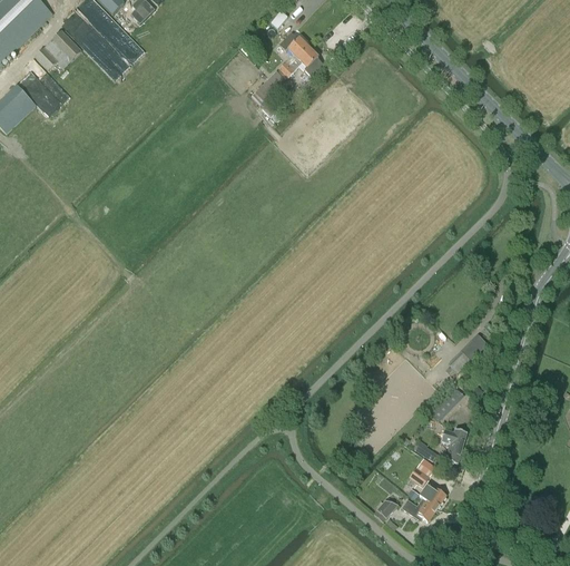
[(0,0),(0,64),(52,12),(39,0),(0,0)]
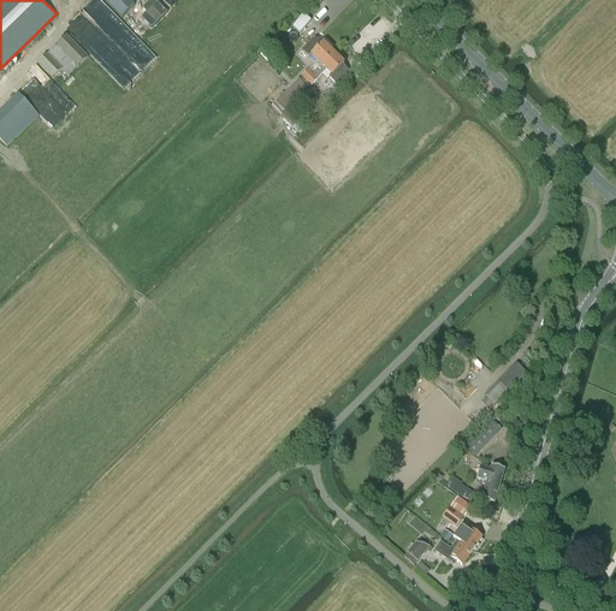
[(122,15),(134,3),(131,0),(107,0),(122,15)]
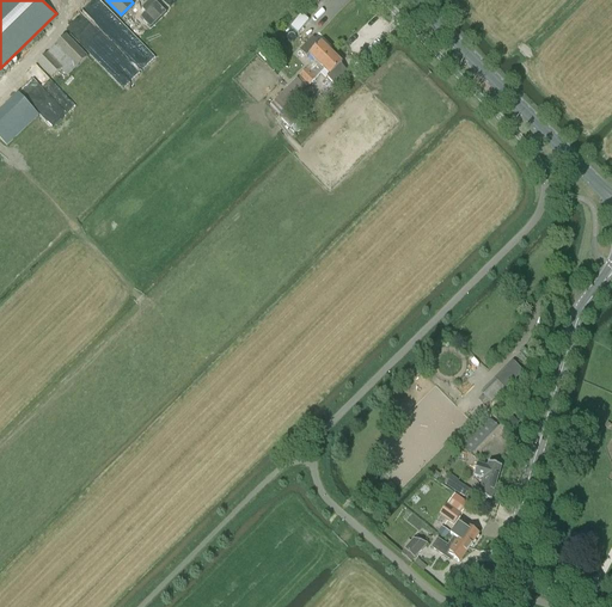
[(66,32),(38,60),(53,74),(61,66),(68,73),(89,54),(66,32)]
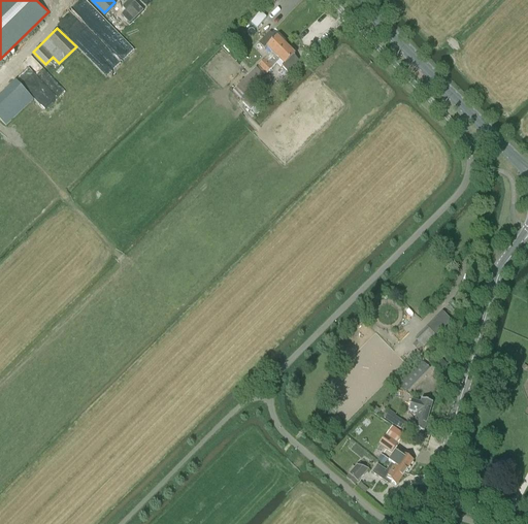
[(262,66),(286,42),(277,33),(275,34),(270,29),(258,39),(265,46),(266,45),(271,50),(258,62),(262,66)]
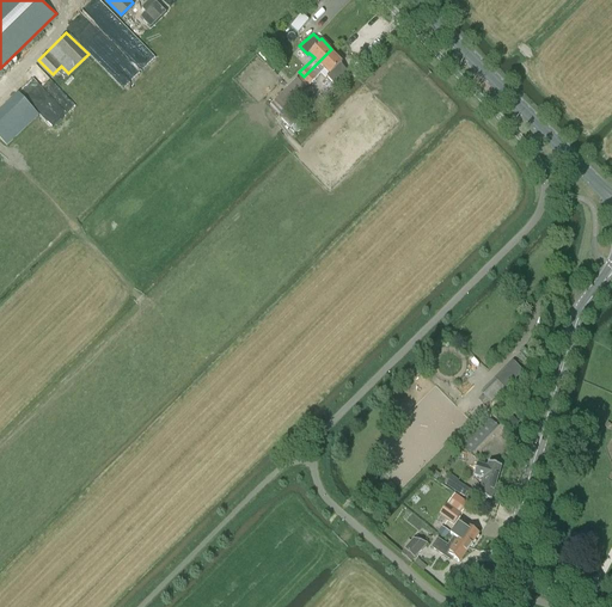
[(316,74),(324,67),(329,72),(328,74),(334,81),(348,68),(341,61),(342,60),(331,49),(304,77),(310,83),(317,75),(316,74)]
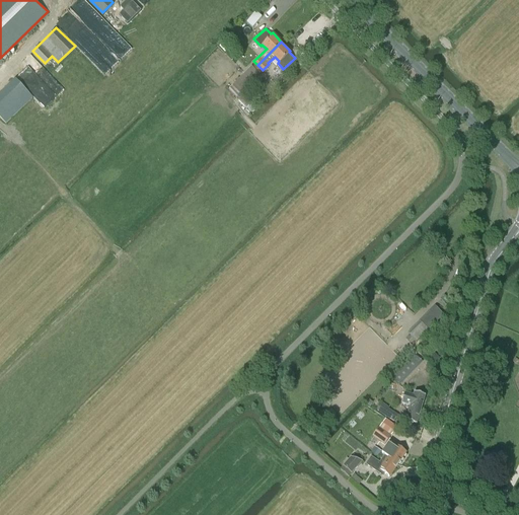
[(250,72),(255,77),(261,72),(255,67),(250,72)]
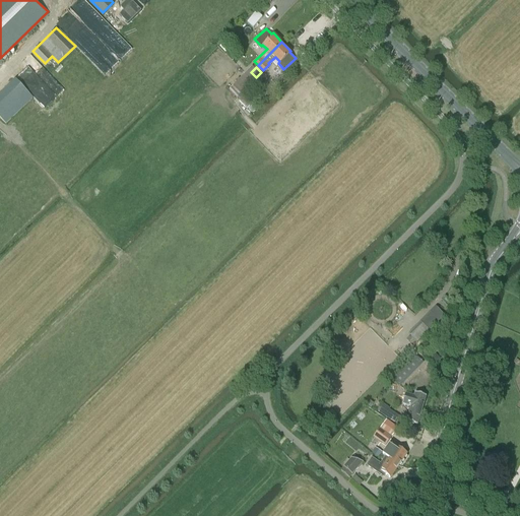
[(256,77),(251,72),(248,68),(230,86),(238,94),(256,77)]
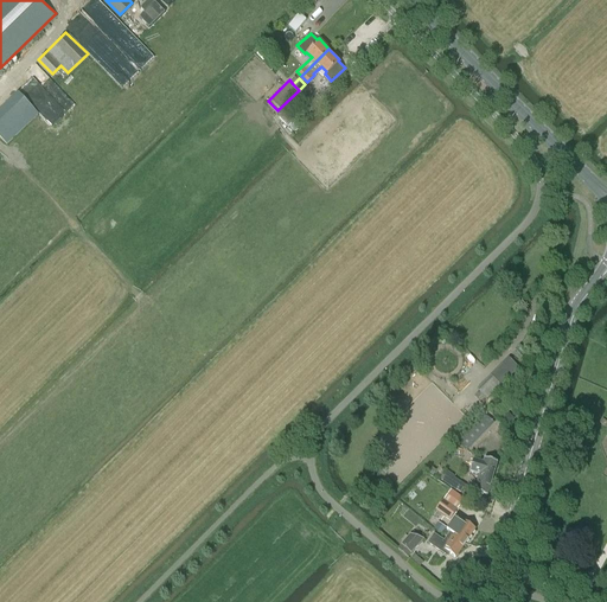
[(38,111),(18,90),(0,107),(0,133),(7,141),(38,111)]
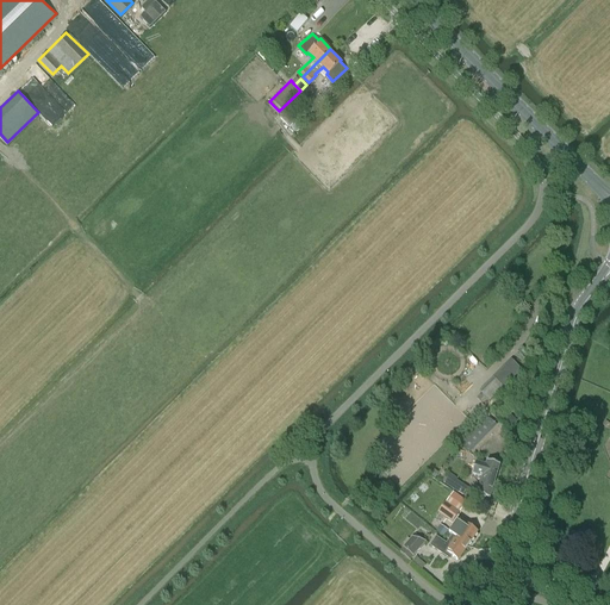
[(280,114),(290,125),(302,113),(291,104),(280,114)]
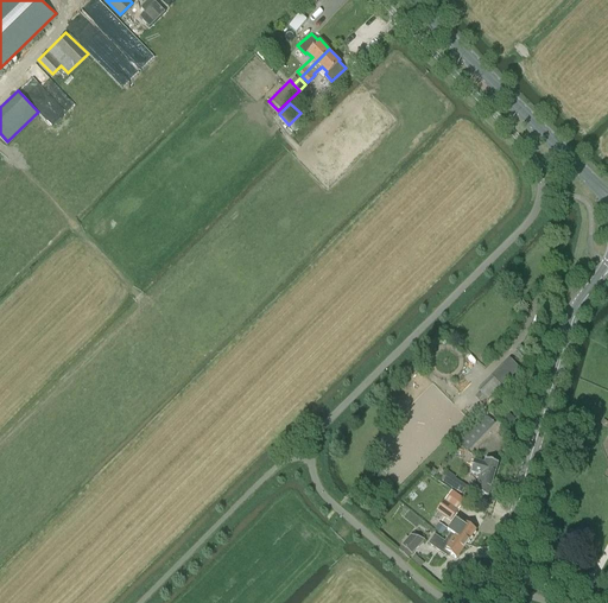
[(500,368),(507,375),(518,366),(511,357),(500,368)]
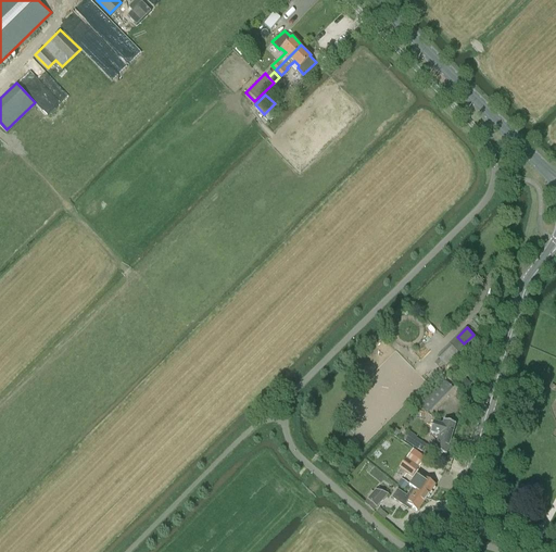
[(439,355),(445,362),(455,353),(449,346),(439,355)]
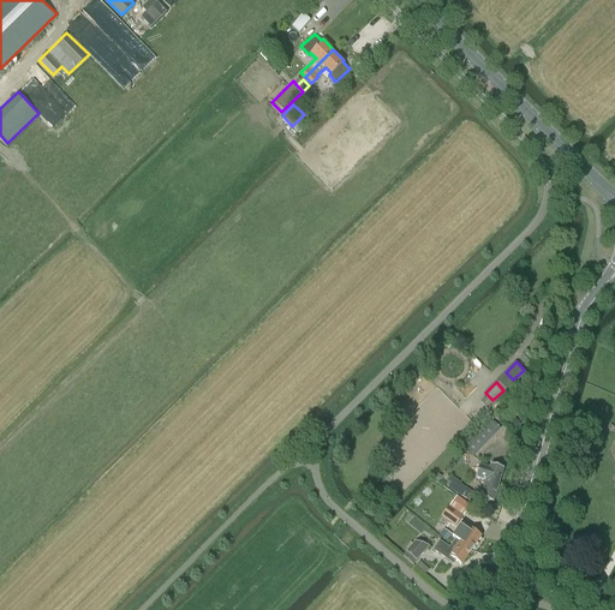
[(466,446),(471,450),(499,423),(493,418),(466,446)]
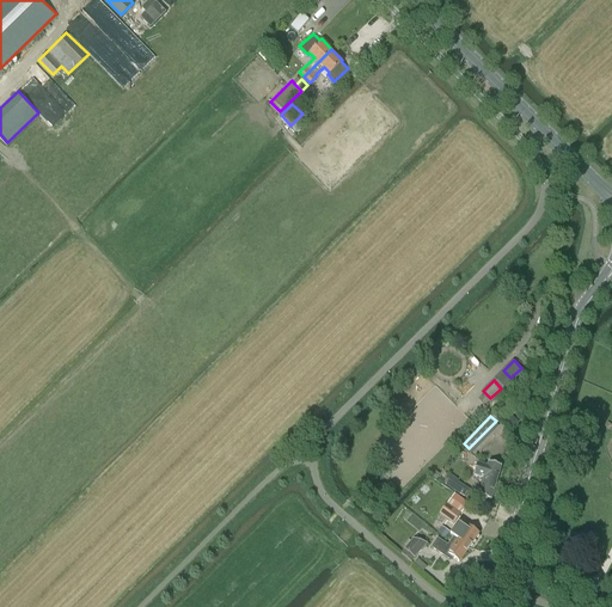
[(501,463),(488,459),(487,463),(477,460),(475,472),(483,474),(478,492),(491,496),(501,463)]
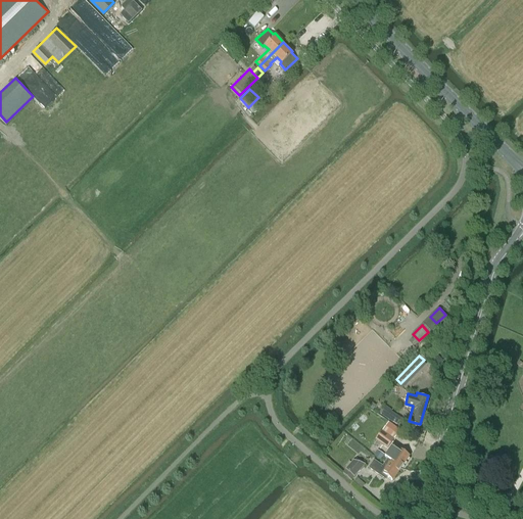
[(380,410),(396,421),(400,415),(383,404),(380,410)]
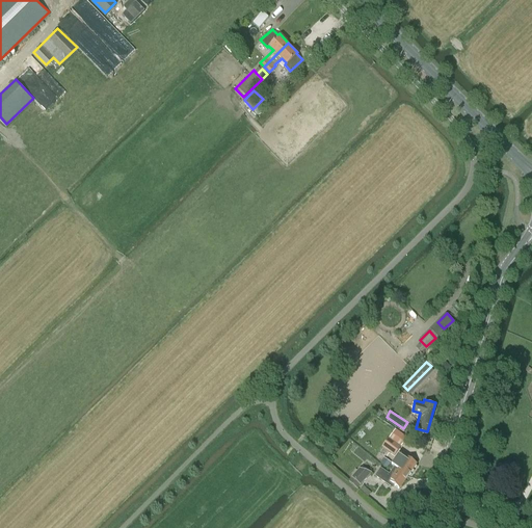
[(409,436),(396,426),(393,429),(397,432),(397,433),(406,441),(409,436)]
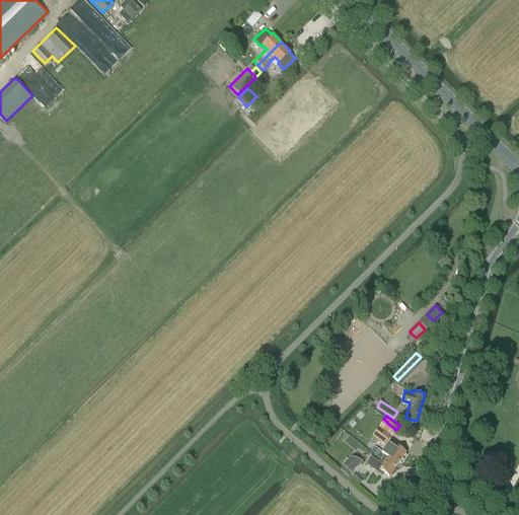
[(379,425),(374,433),(385,441),(391,434),(379,425)]
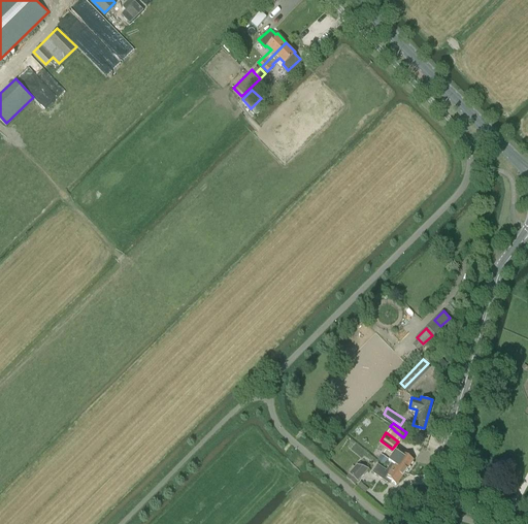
[(405,470),(414,458),(397,446),(388,458),(391,460),(392,460),(405,470)]
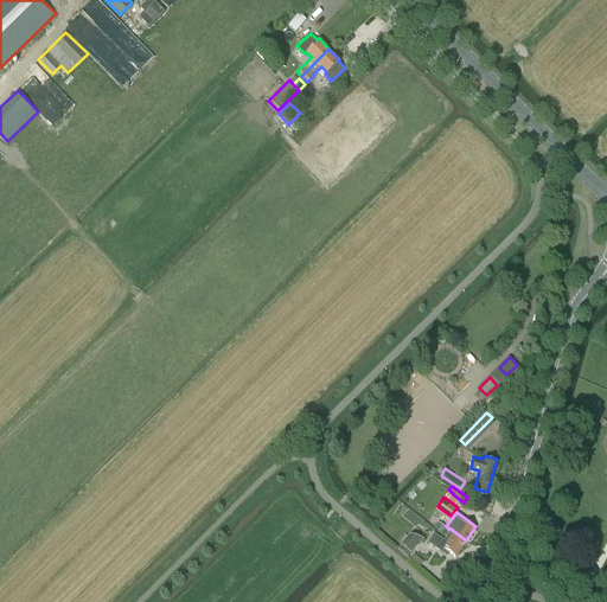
[(455,555),(466,540),(451,529),(449,529),(443,537),(434,531),(428,539),(446,552),(448,549),(455,555)]
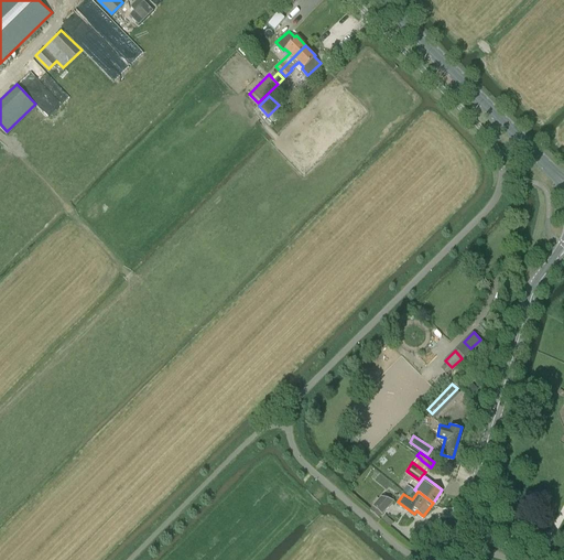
[(381,494),(372,504),(369,507),(379,516),(382,512),(393,498),(381,494)]
